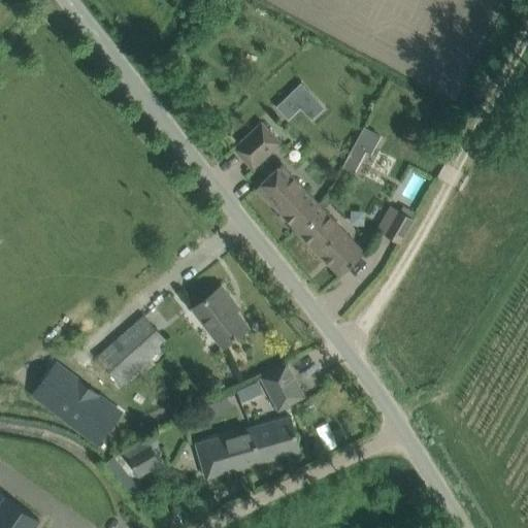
[(292,120),(304,107),(315,120),(330,106),(305,79),(278,105),(292,120)]
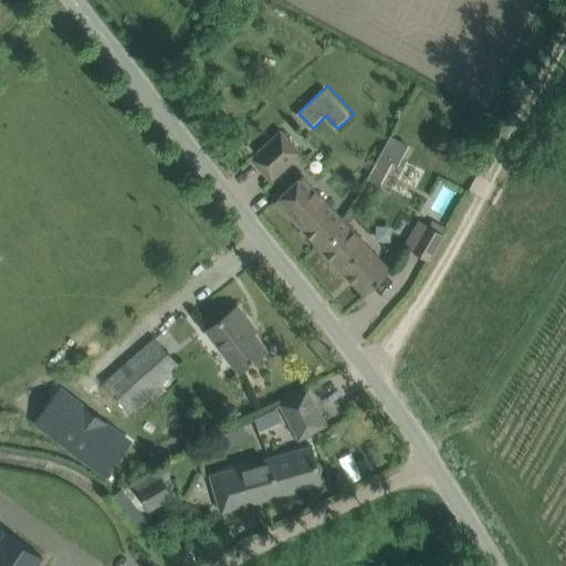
[(271,180),(302,153),(282,130),(251,159),(271,180)]
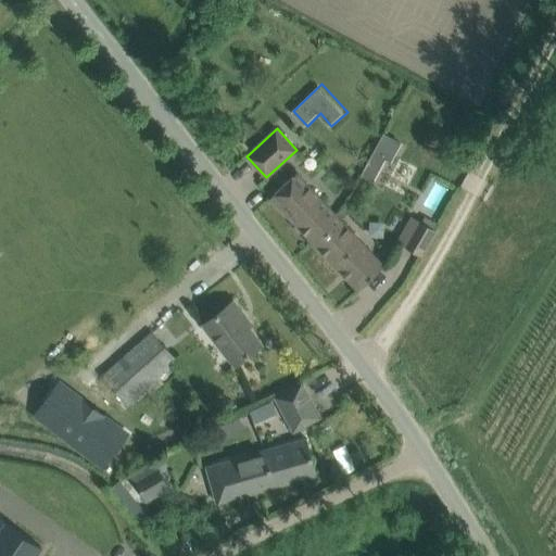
[(381,131),(367,176),(390,184),(404,139),(381,131)]
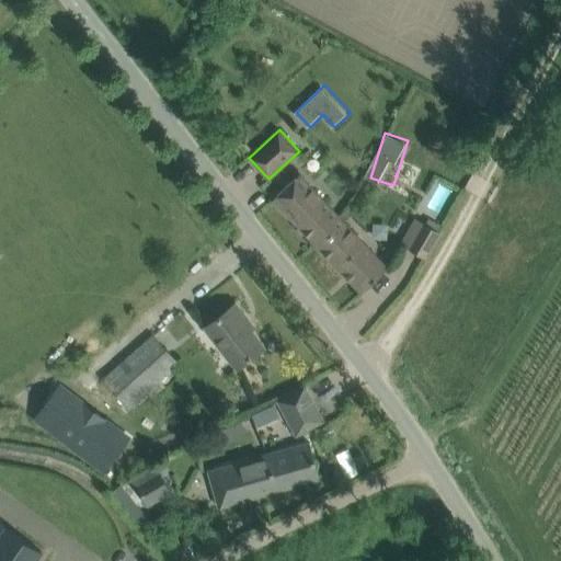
[(330,225),(339,217),(300,174),(273,199),(311,239),(328,222),(330,225)]
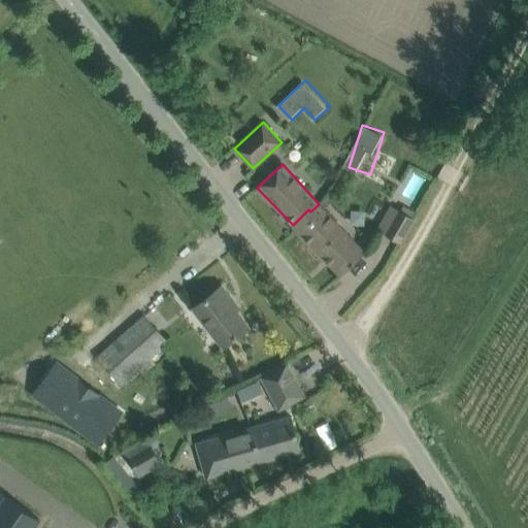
[(308,209),(293,225),(340,275),(364,253),(325,211),(319,204),(310,211),(308,209)]
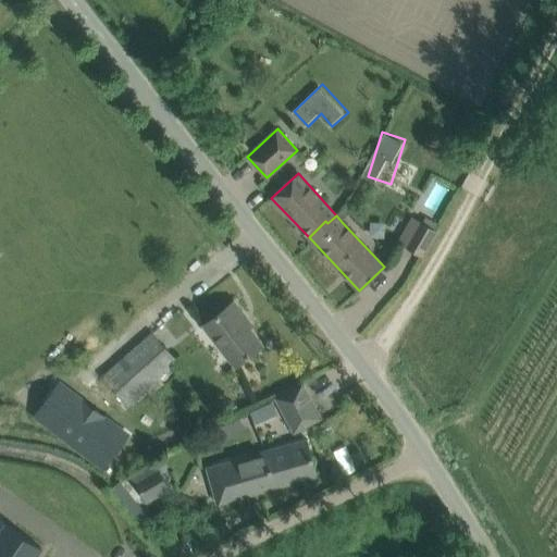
[(426,217),(422,223),(411,217),(396,243),(420,256),(422,258),(437,231),(435,230),(438,224),(426,217)]
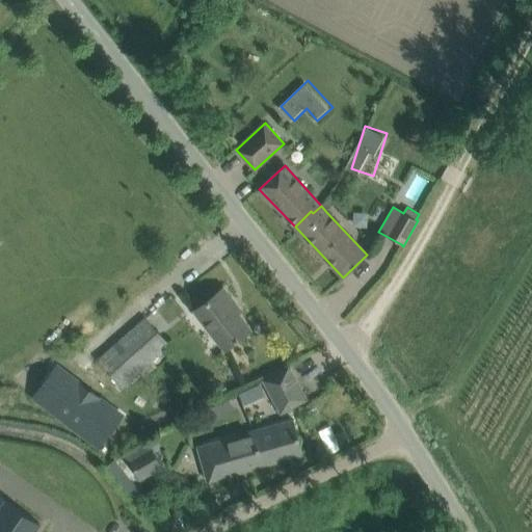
[(225,349),(234,343),(250,329),(231,306),(234,303),(222,288),(194,310),(225,349)]
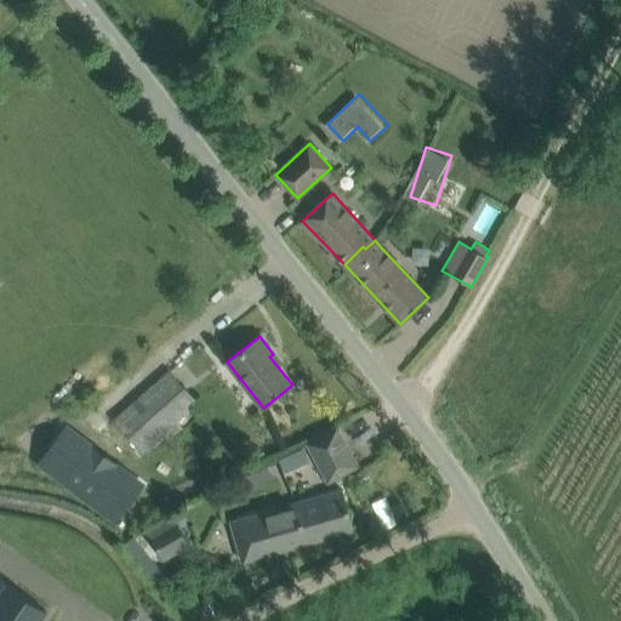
[(142,454),(199,404),(170,371),(113,421),(142,454)]
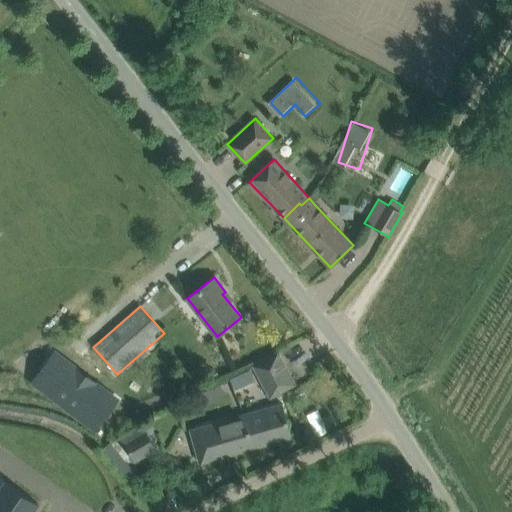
[(278,352),(260,362),(253,366),(269,397),(277,393),(295,384),(278,352)]
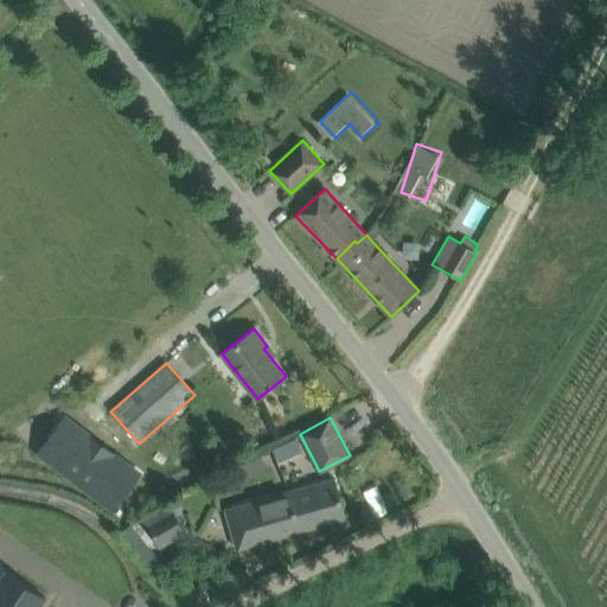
[(63,422),(39,454),(113,509),(138,474),(106,451),(89,438),(88,440),(63,422)]
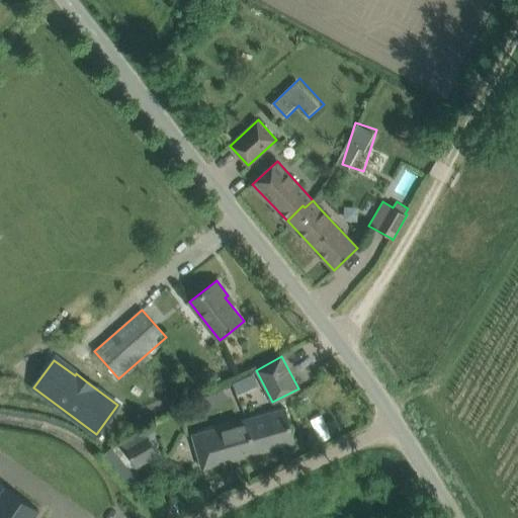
[(189,418),(204,410),(199,399),(184,406),(189,418)]
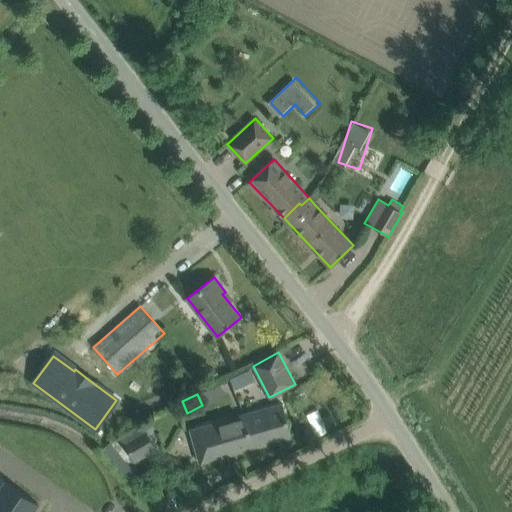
[(282,403),(263,409),(190,430),(200,463),(292,436),(282,403)]
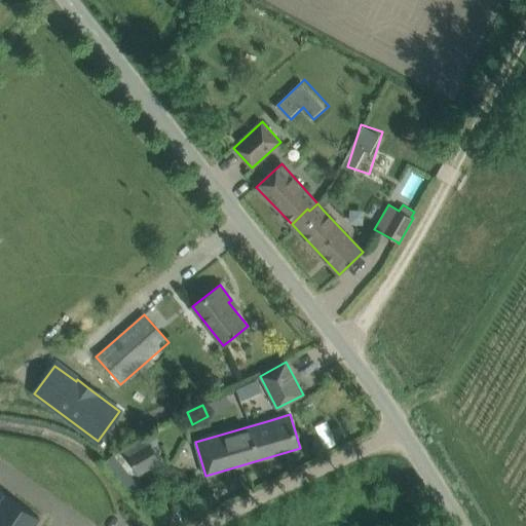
[(122,449),(138,476),(161,462),(145,435),(122,449)]
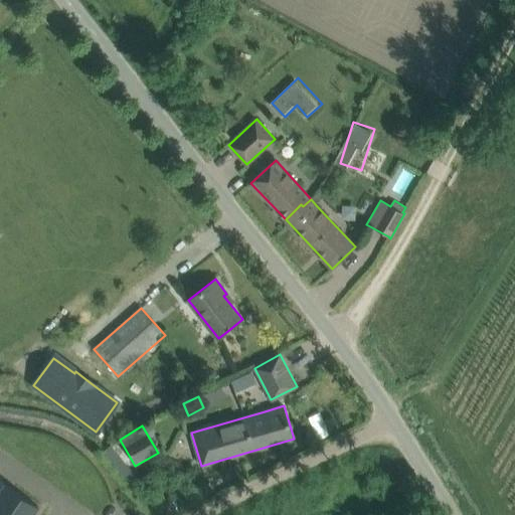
[(0,514),(32,514),(38,507),(6,484),(0,492),(0,514)]
